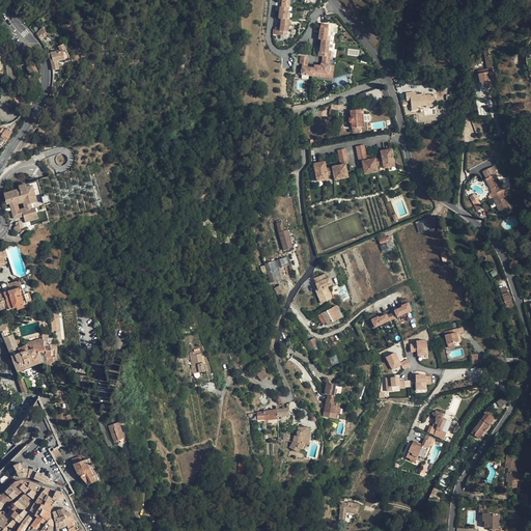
[(280,7),(279,7),(278,19),(281,19),(285,20),(287,8),(288,8),(289,4),(281,3),(280,7)]
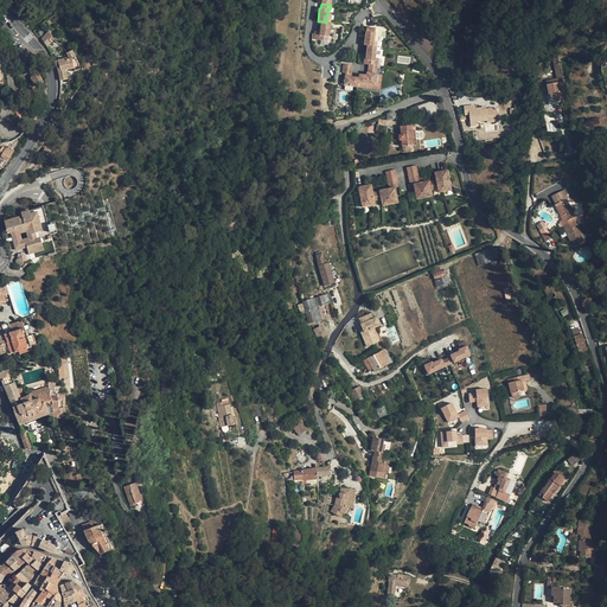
[(326,23),(321,21),(319,36),(328,37),(330,23),(326,23)]
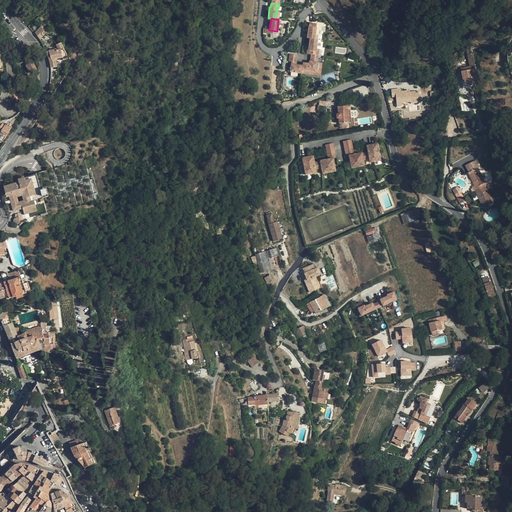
[(317,40),(318,35),(314,35),(316,24),(309,23),(307,39),(310,39),(317,40)]
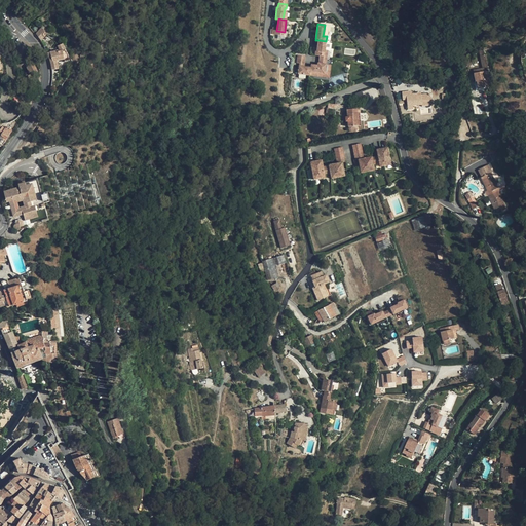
[(42,28),(36,34),(41,41),(46,35),(42,28)]
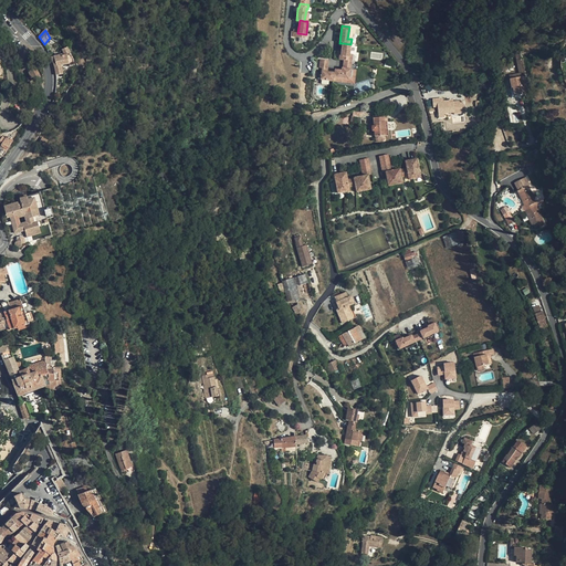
[(349,54),(350,44),(343,43),(341,55),(339,55),(338,60),(344,60),(349,61),(350,62),(352,62),(353,54),(349,54)]
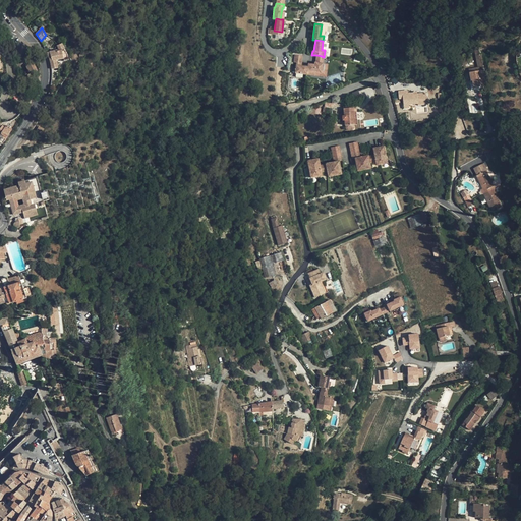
[(50,52),(47,53),(49,57),(50,61),(51,64),(52,69),(58,68),(57,61),(68,58),(68,56),(62,44),(57,46),(58,50),(50,52)]
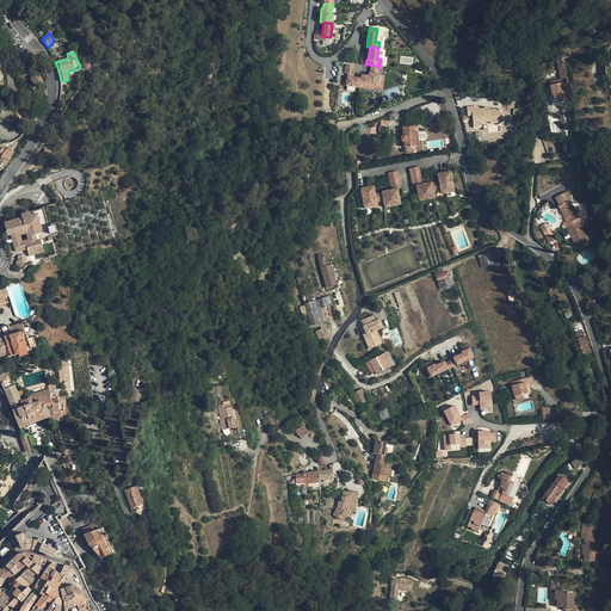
[(346,65),(345,73),(347,74),(346,86),(359,87),(359,85),(360,79),(353,78),(355,66),(346,65)]
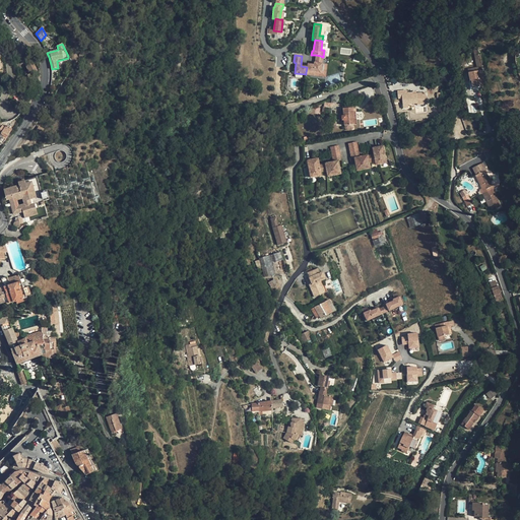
[(321,69),(323,57),(322,57),(321,56),(316,55),(315,63),(316,63),(315,65),(307,64),(307,67),(306,72),(314,73),(320,73),(320,68),(321,69)]
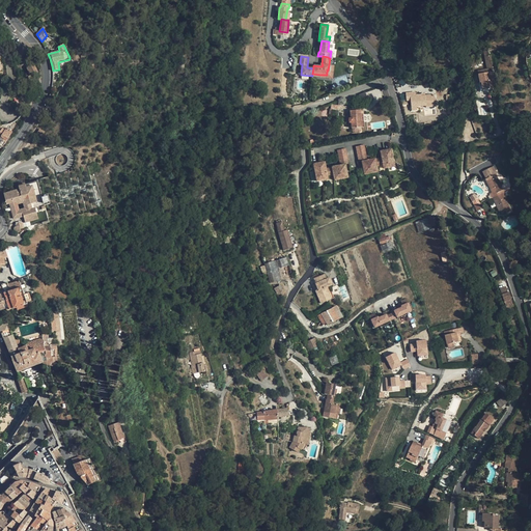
[(492,70),(488,56),(485,57),(487,68),(478,71),(479,75),(491,73),(490,71),(492,70)]
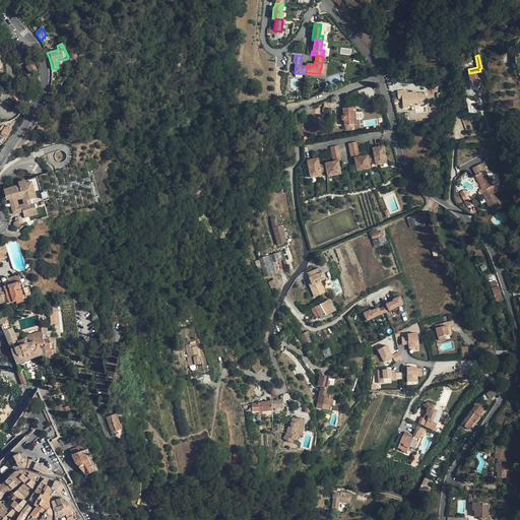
[(37,71),(33,63),(25,66),(28,72),(29,72),(29,74),(31,73),(31,74),(37,71)]
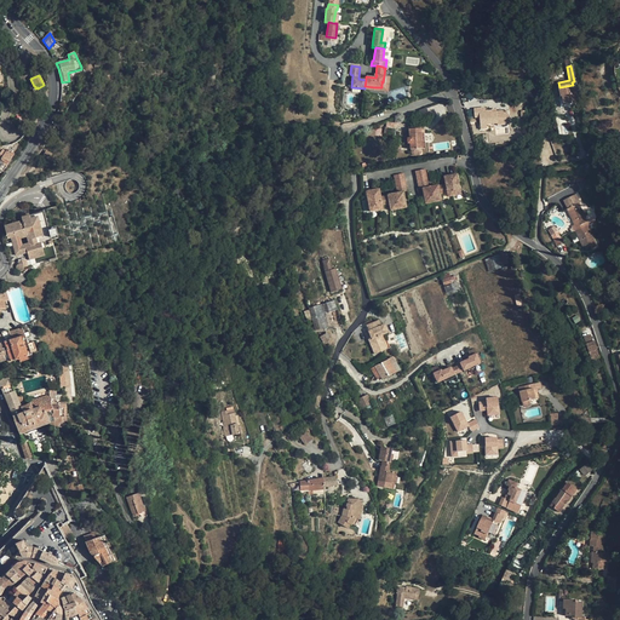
[(578,102),(574,84),(573,85),(560,87),(562,96),(563,96),(564,104),(578,102)]
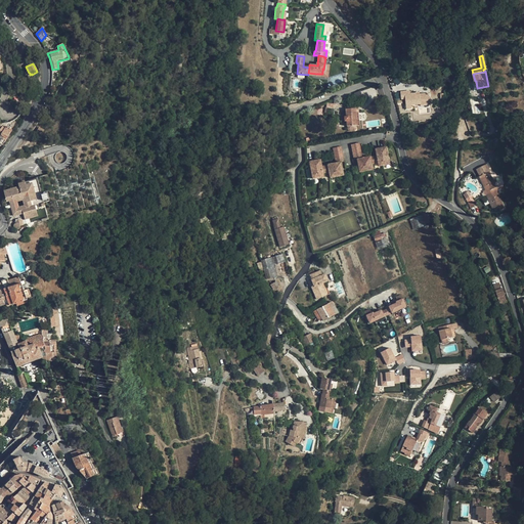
[(401,92),(401,99),(405,99),(406,110),(412,108),(411,105),(421,104),(421,102),(430,101),(429,93),(420,94),(417,94),(417,93),(410,94),(410,91),(401,92)]
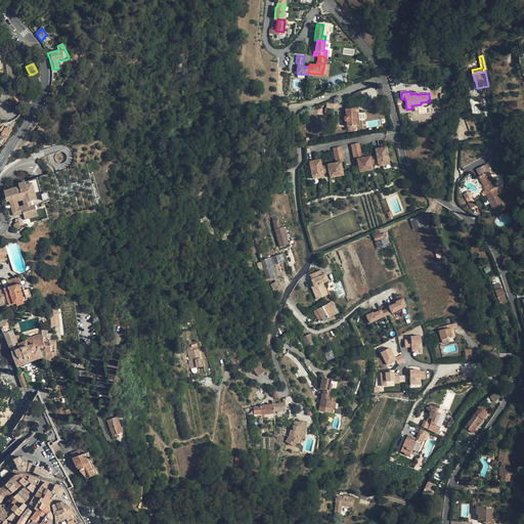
[(347,126),(357,125),(356,113),(356,108),(349,108),(349,106),(345,106),(346,117),(344,117),(345,121),(347,121),(347,126)]
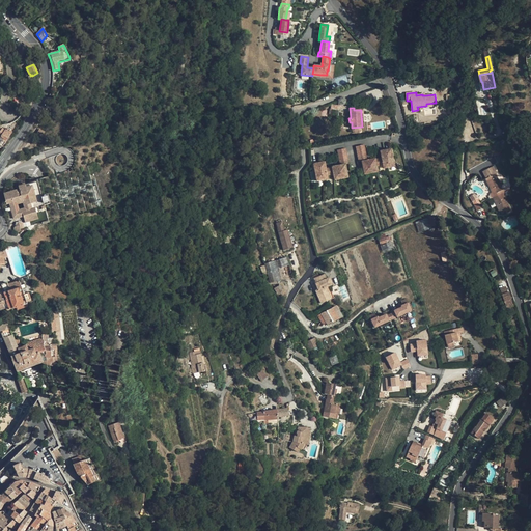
[(12,132),(6,128),(2,134),(1,136),(1,137),(0,138),(5,142),(12,132)]
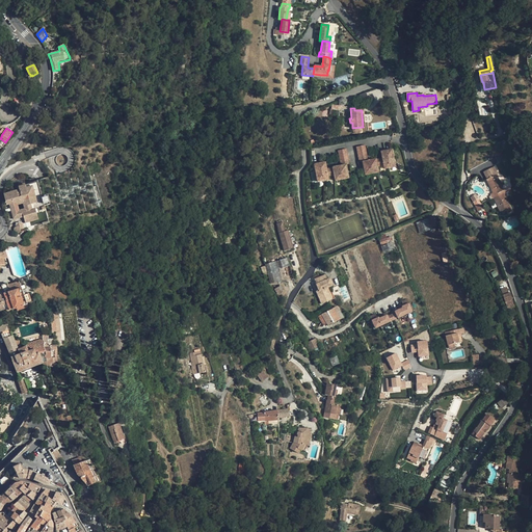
[(365,144),(356,147),(360,162),(363,161),(365,175),(378,171),(377,166),(383,165),(384,168),(395,166),(392,149),(380,151),(382,158),(376,159),(376,158),(368,160),(365,144)]
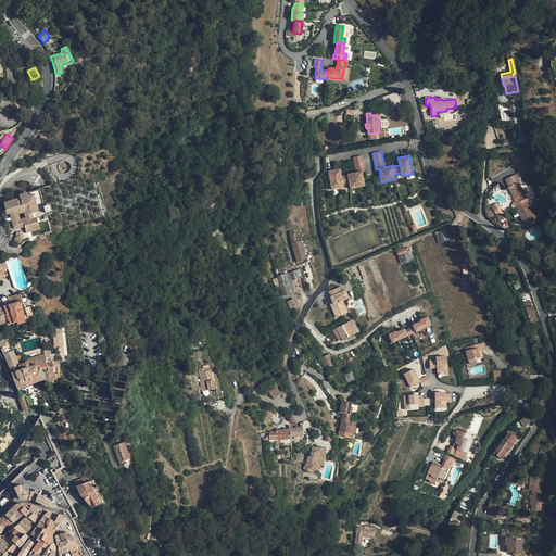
[(365,172),(362,155),(353,158),(356,173),(348,175),(341,176),(340,169),(328,172),(332,189),(343,187),(343,184),(349,182),(350,188),(364,186),(362,172),(365,172)]
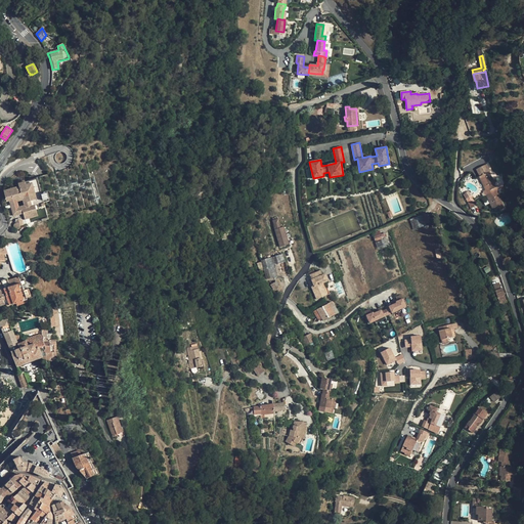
[(488,194),(493,191),(492,189),(495,188),(497,187),(489,172),(490,171),(487,164),(476,170),(479,177),(484,186),(488,194)]
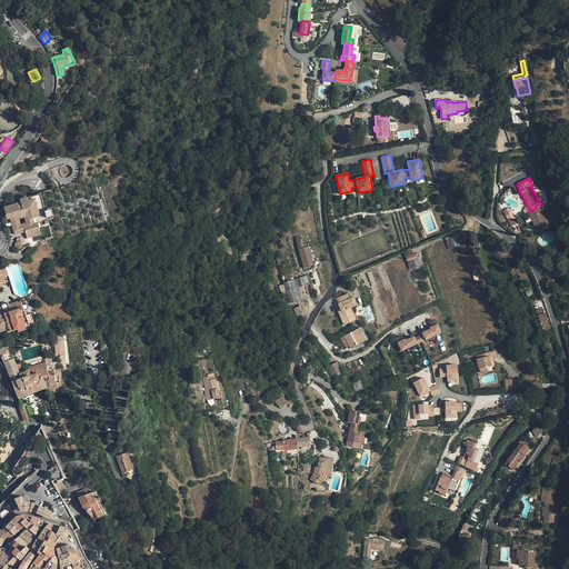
[(40,192),(40,190),(29,193),(30,197),(28,198),(27,196),(19,197),(20,200),(21,203),(15,205),(13,201),(12,197),(8,199),(7,200),(3,207),(7,219),(10,218),(16,235),(26,231),(27,238),(31,237),(36,236),(41,235),(39,228),(46,226),(46,225),(49,223),(47,218),(53,216),(51,210),(46,211),(40,192)]
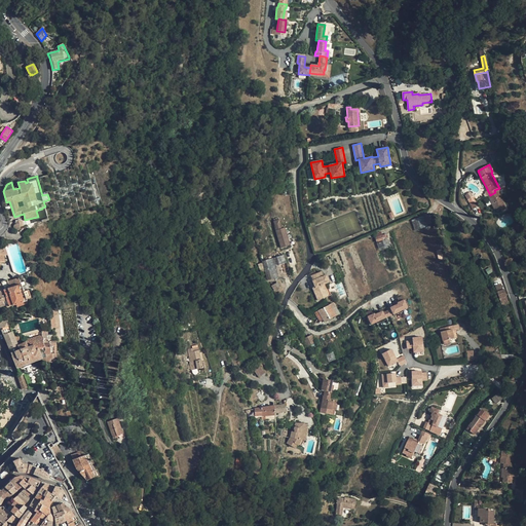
[(488,196),(494,210),(495,209),(497,213),(501,211),(502,211),(506,209),(501,197),(497,189),(494,190),(495,192),(490,195),(488,196)]
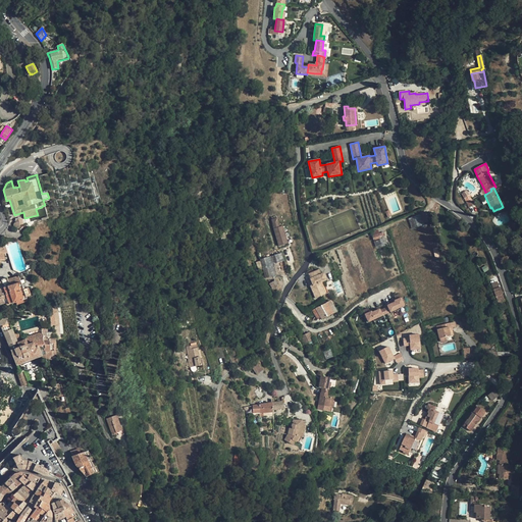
[(473,200),(473,199),(466,202),(467,203),(469,208),(475,204),(473,200)]
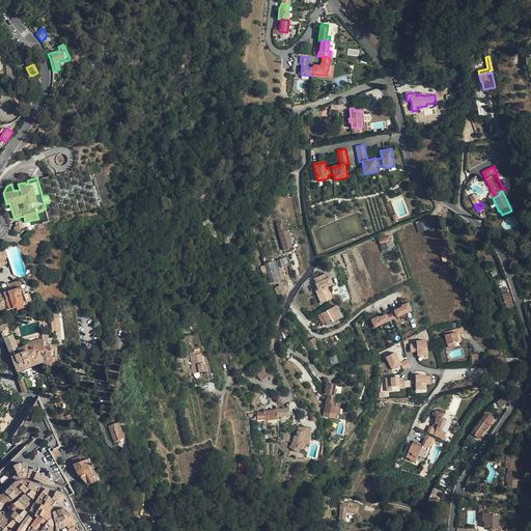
[(428,218),(432,227),(438,225),(435,216),(428,218)]
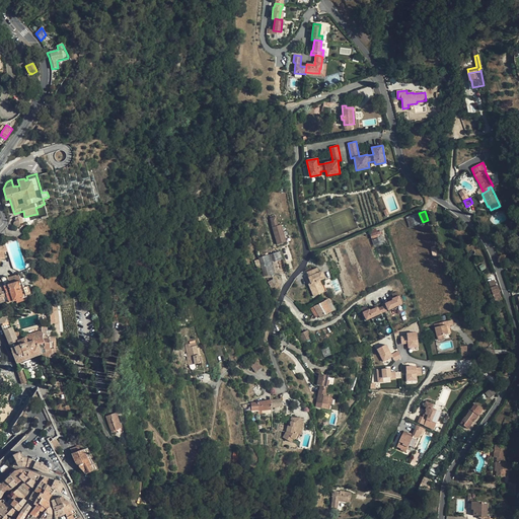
[(423,222),(419,213),(406,217),(411,226),(423,222)]
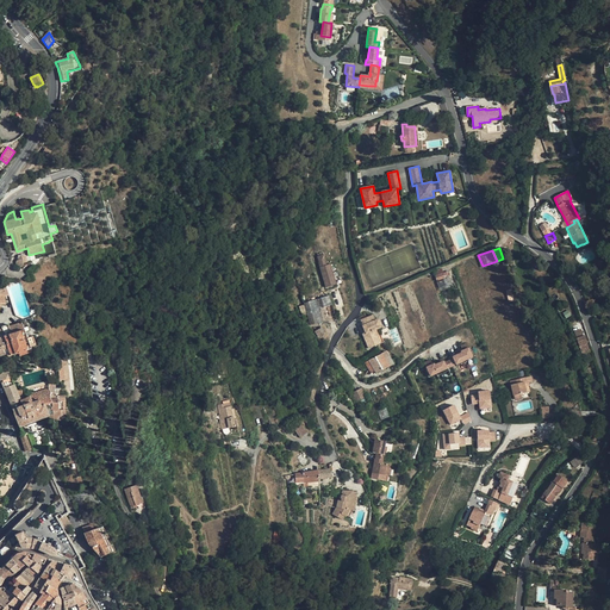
[(322,267),(321,267),(325,287),(336,285),(330,265),(325,266),(322,267)]
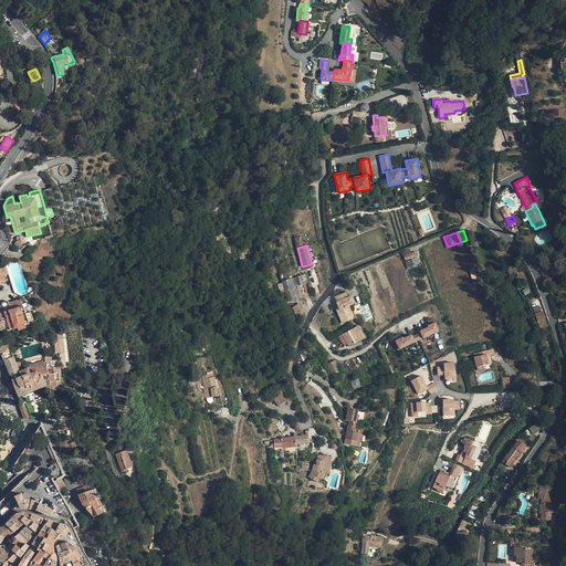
[(0,285),(1,283),(6,283),(4,274),(9,274),(6,266),(10,264),(9,262),(3,262),(1,265),(0,269),(1,270),(0,271),(0,285)]
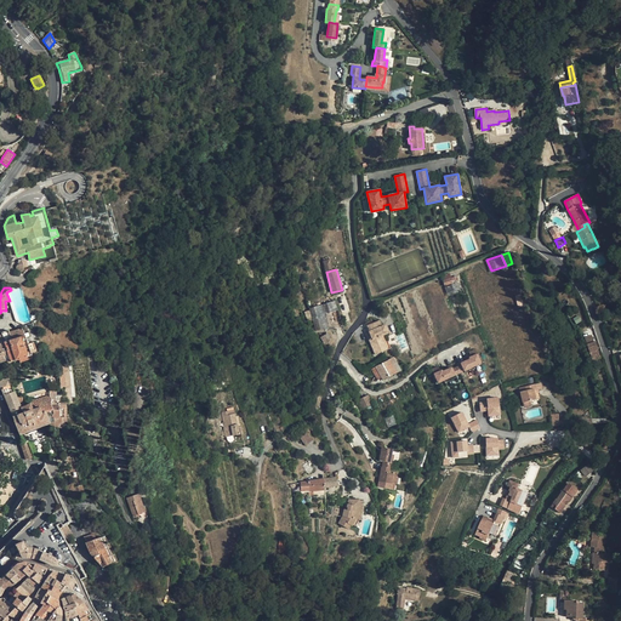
[(335,302),(309,309),(315,330),(343,328),(335,302)]
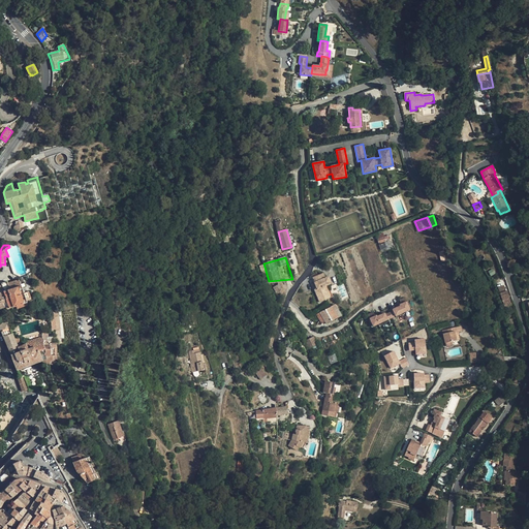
[(314,289),(319,302),(331,298),(325,286),(329,285),(332,284),(329,276),(325,277),(323,273),(318,275),(319,277),(313,279),(317,288),(314,289)]
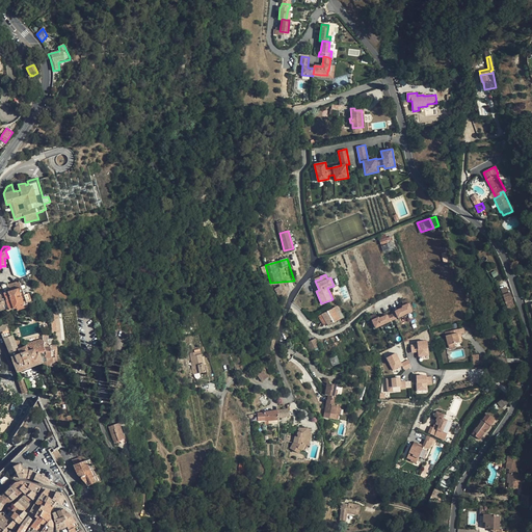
[(24,295),(20,282),(8,285),(7,283),(1,285),(2,287),(0,287),(0,310),(6,309),(7,311),(17,308),(18,311),(24,309),(23,306),(32,303),(29,293),(24,295)]
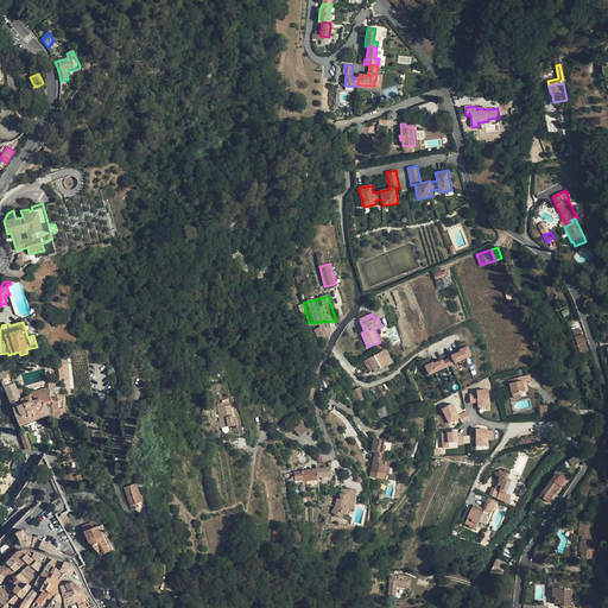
[(314,329),(316,336),(324,334),(322,327),(314,329)]
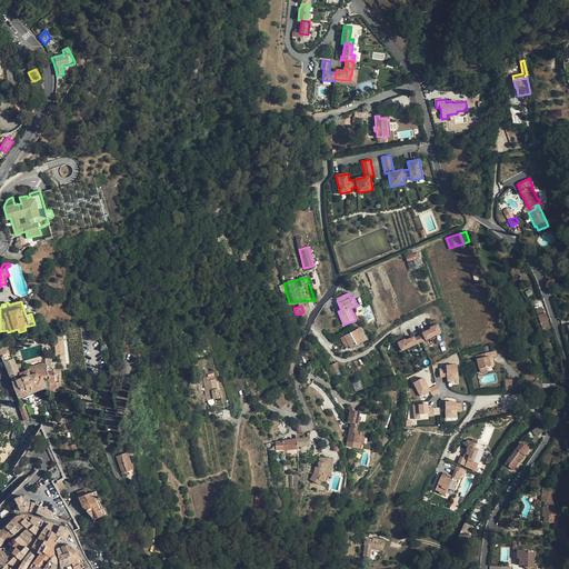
[(542,307),(536,309),(543,331),(551,328),(546,313),(545,313),(542,307)]
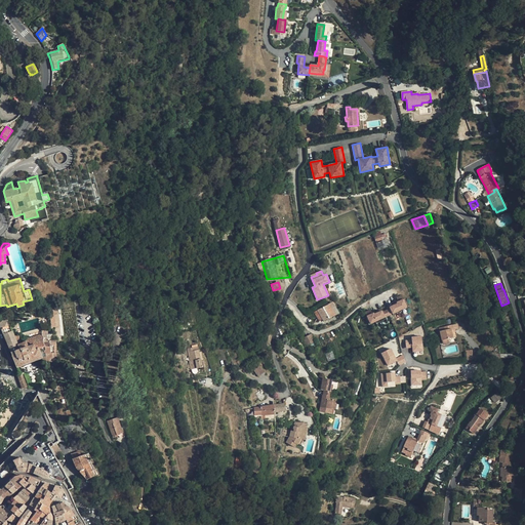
[(370,325),(407,307),(401,294),(396,297),(398,303),(386,309),(373,315),(370,310),(364,312),(370,325)]
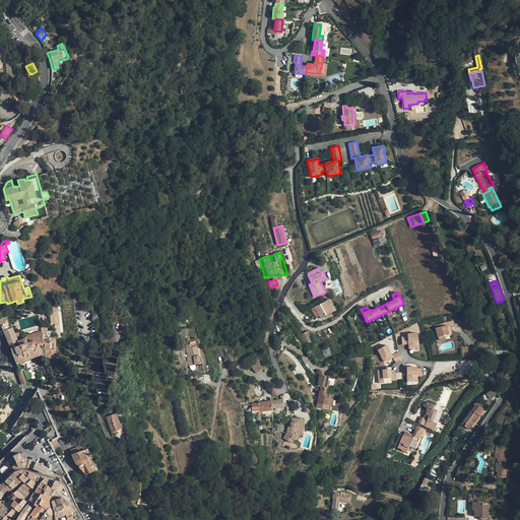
[(330,300),(325,302),(331,313),(336,310),(330,300)]
